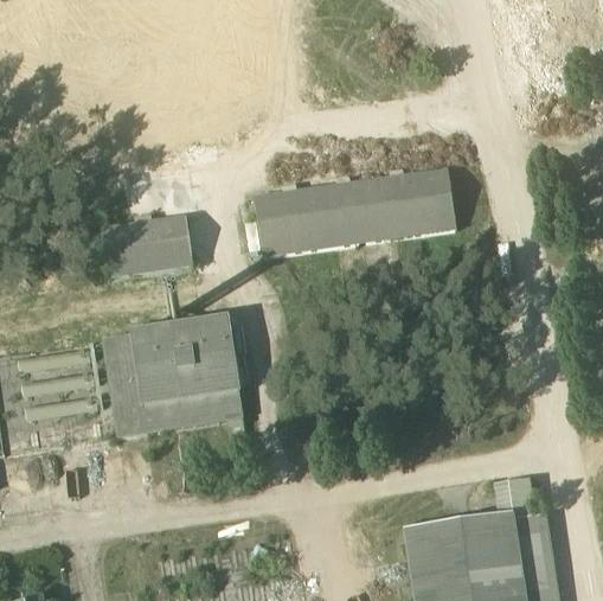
[(258,204),(267,257),(470,225),(461,165),(257,197),(258,204)]
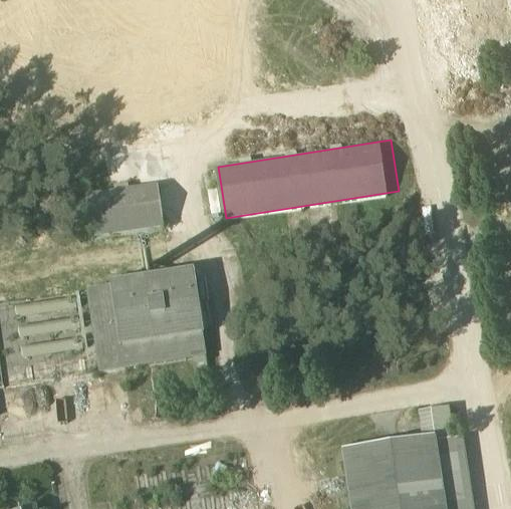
[(82,195),(89,239),(164,228),(157,183),(82,195)]
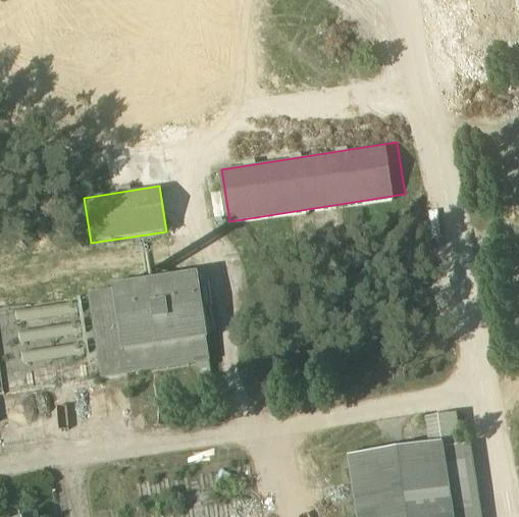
[(0,376),(2,389),(210,356),(198,273),(0,305),(0,376)]
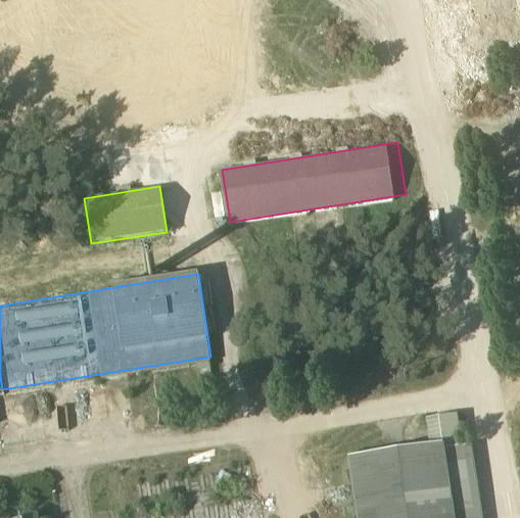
[(478,517),(467,444),(458,446),(440,449),(439,445),(427,448),(345,460),(353,517),(478,517)]
